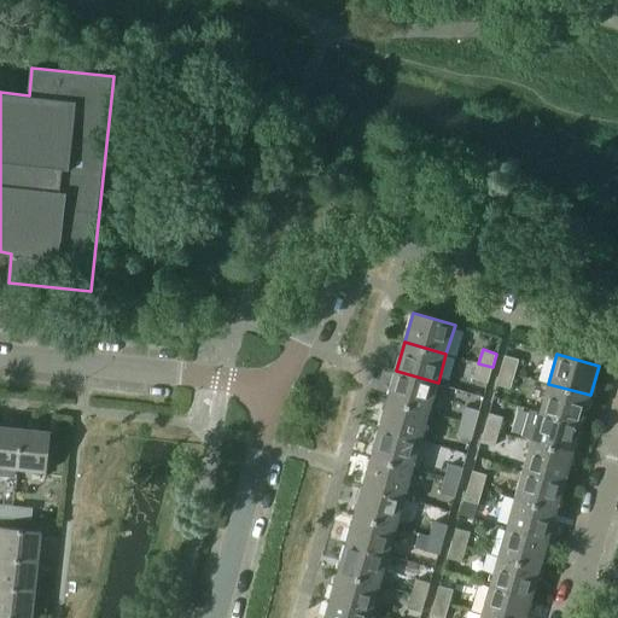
[(506,356),(501,369),(516,374),(519,360),(506,356)]
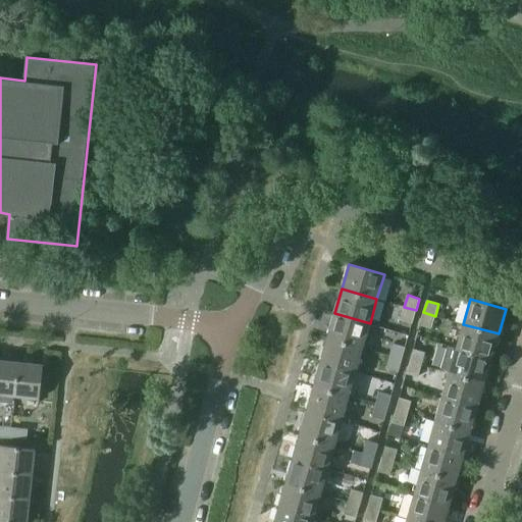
[(416,310),(404,307),(401,319),(412,323),(416,310)]
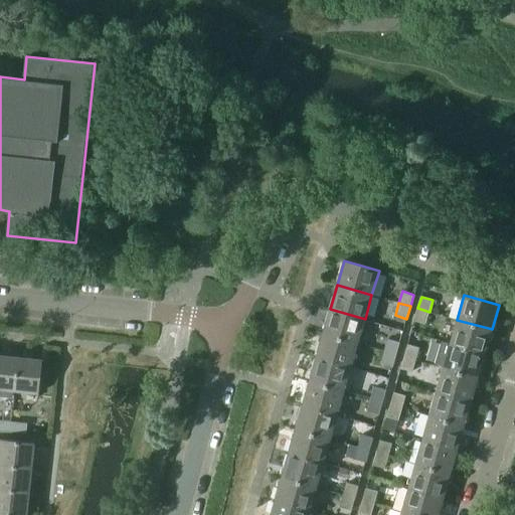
[(430,312),(417,308),(414,320),(425,324),(430,312)]
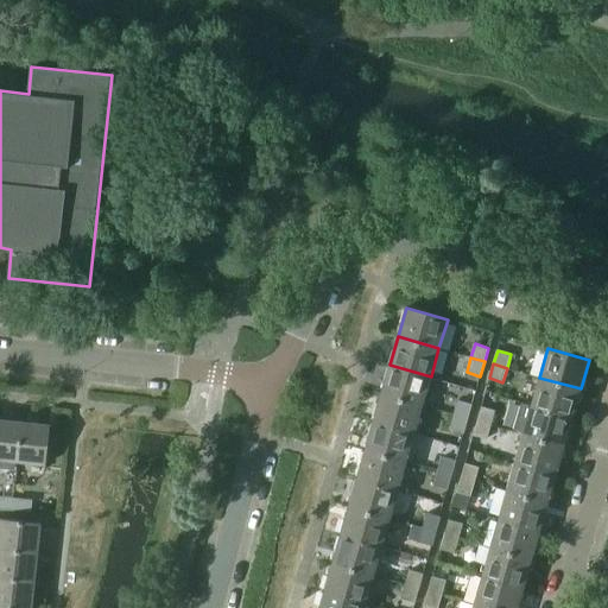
[(390,365),(381,393),(423,405),(431,377),(390,365)]
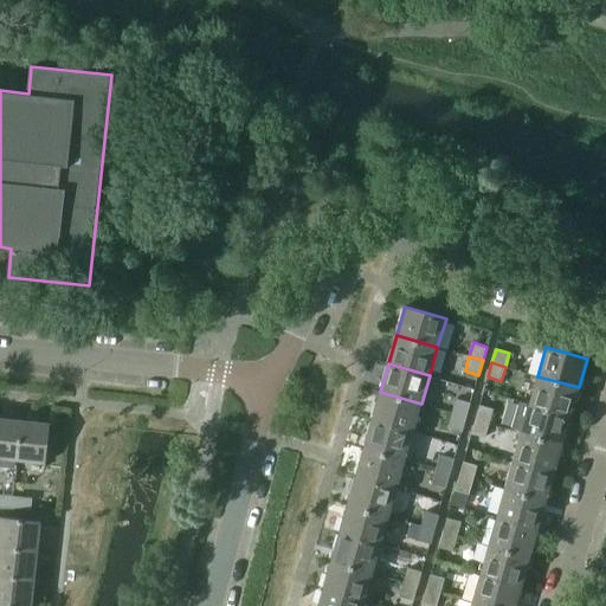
[(537,376),(530,404),(571,416),(579,387),(537,376)]
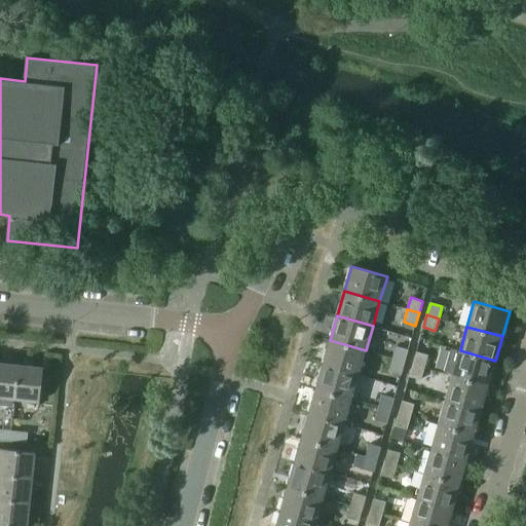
[(330,340),(323,365),(359,375),(366,350),(330,340)]
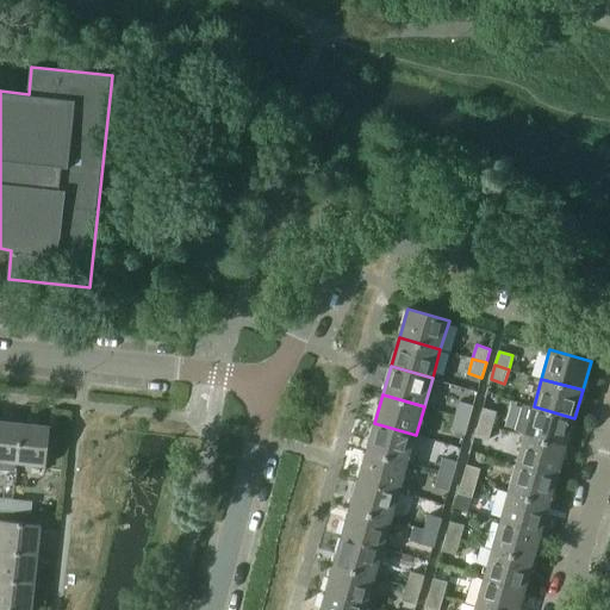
[(460,402),(456,416),(470,419),(474,405),(460,402)]
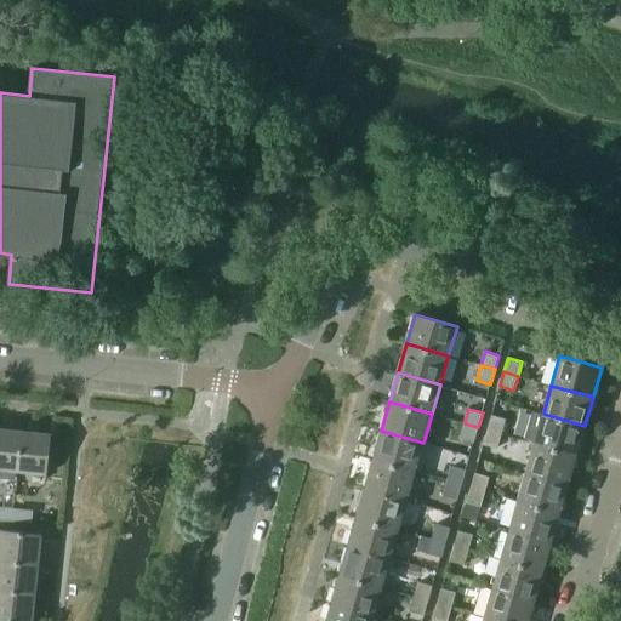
[(525,440),(535,443),(576,455),(585,426),(543,414),(534,411),(525,440)]
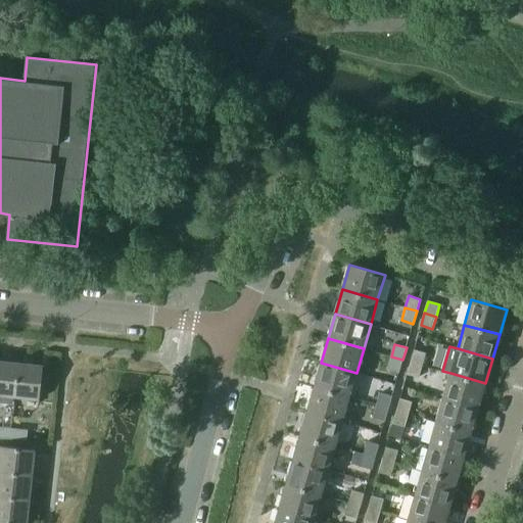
[(415,349),(411,362),(422,365),(426,353),(415,349)]
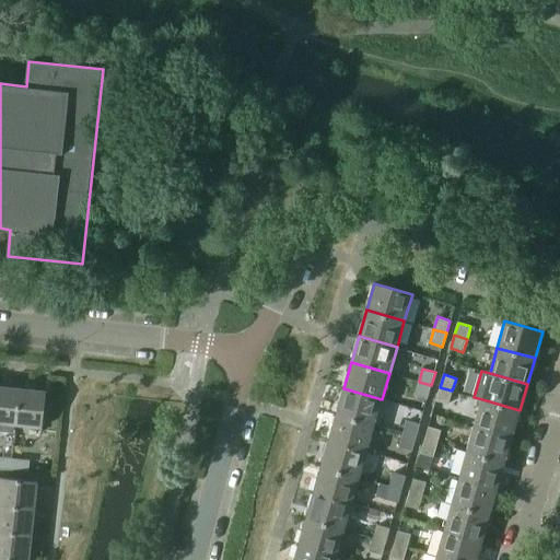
[(431,385),(419,382),(415,395),(428,398),(431,385)]
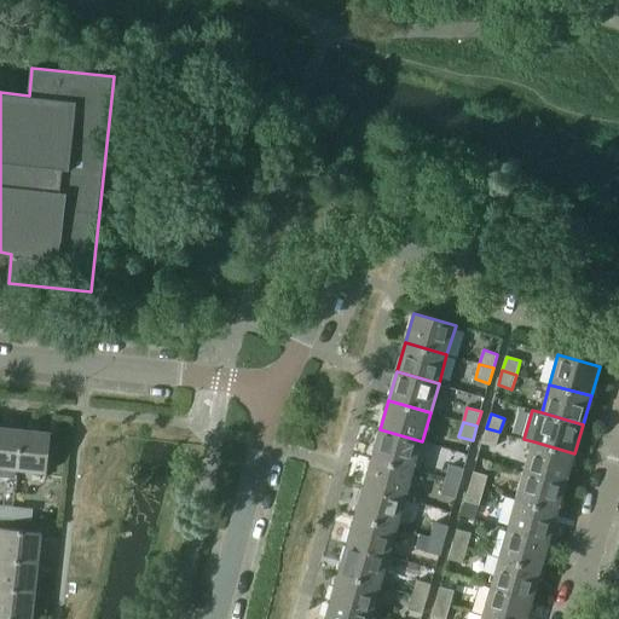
[(0,467),(18,469),(22,429),(0,427),(0,467)]
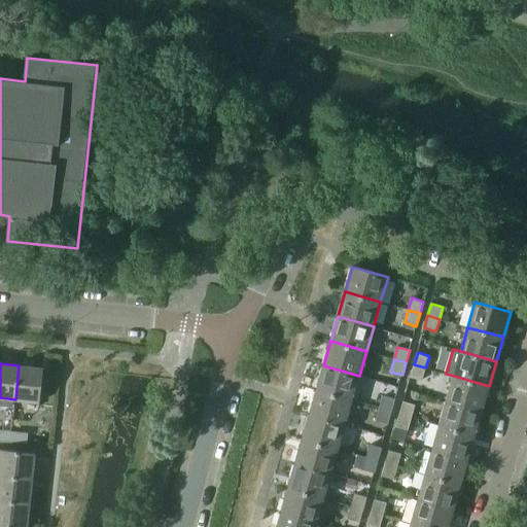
[(425,367),(414,364),(411,377),(422,380),(425,367)]
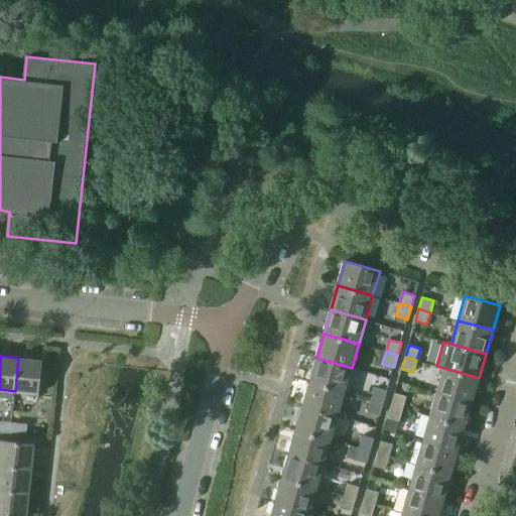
[(18,358),(15,391),(39,394),(43,361),(18,358)]
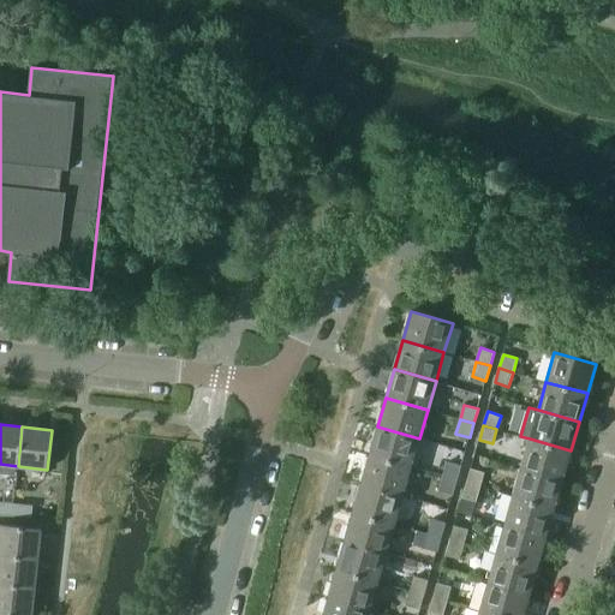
[(377,427),(370,455),(411,467),(419,439),(377,427)]
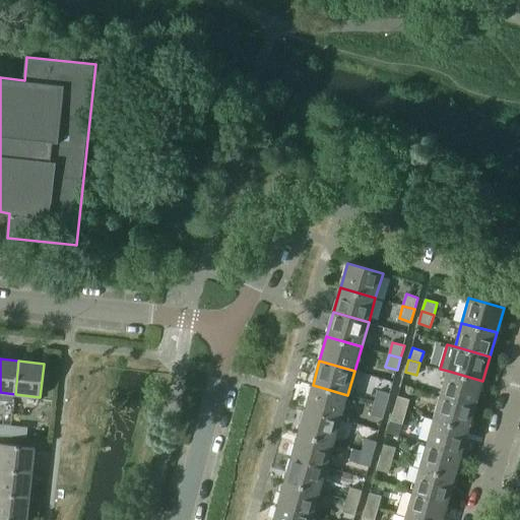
[(448,371),(441,395),(475,405),(482,381),(448,371)]
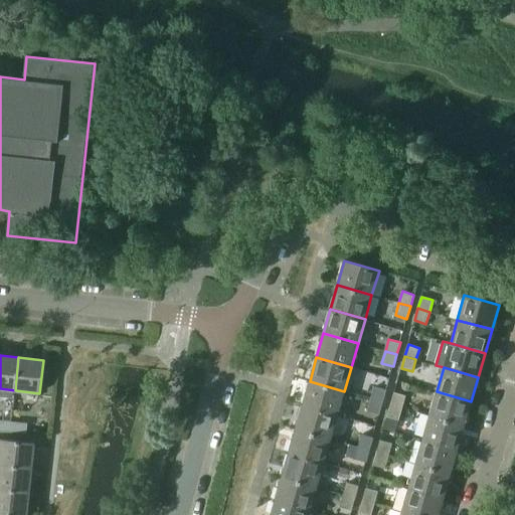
[(310,381),(303,404),(337,414),(344,391),(310,381)]
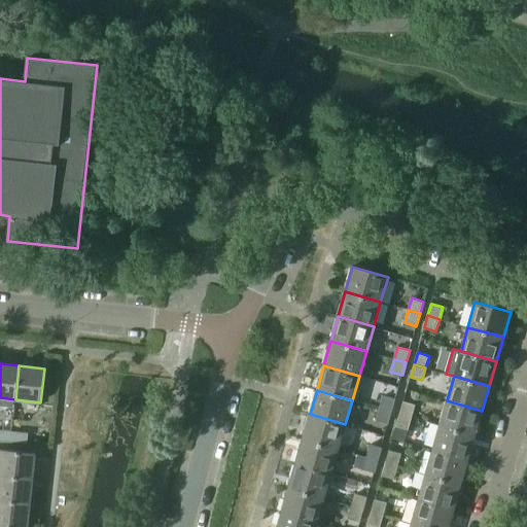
[(384,396),(380,408),(392,412),(395,399),(384,396)]
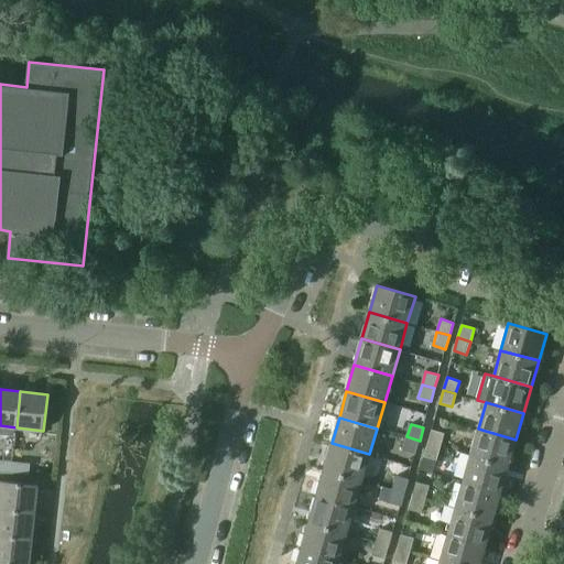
[(478,429),(470,455),(509,466),(516,440),(478,429)]
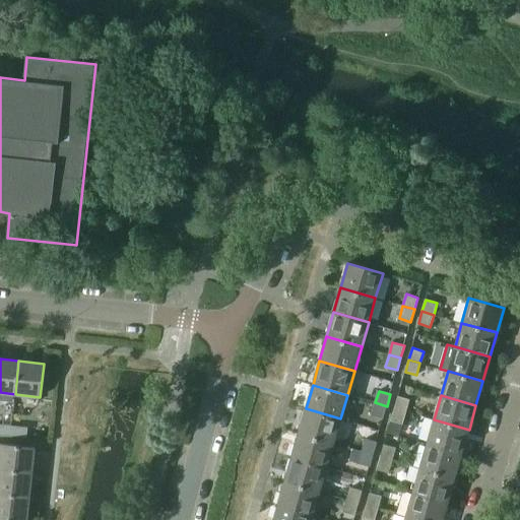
[(398,396),(394,408),(406,411),(409,399),(398,396)]
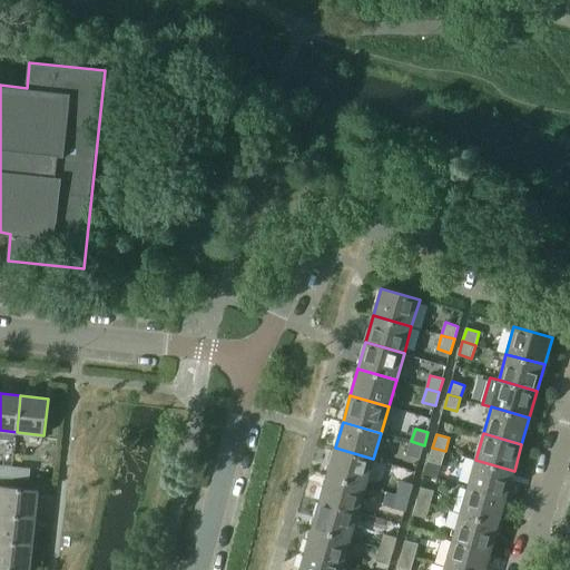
[(424,445),(411,441),(408,454),(420,459),(424,445)]
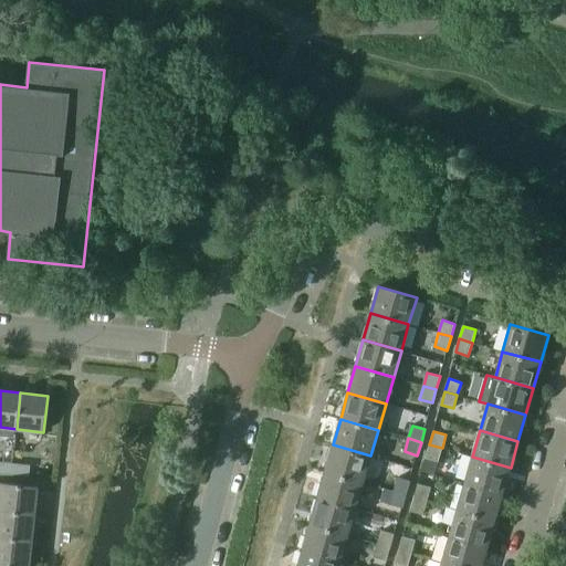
[(333,444),(325,471),(364,482),(370,456),(333,444)]
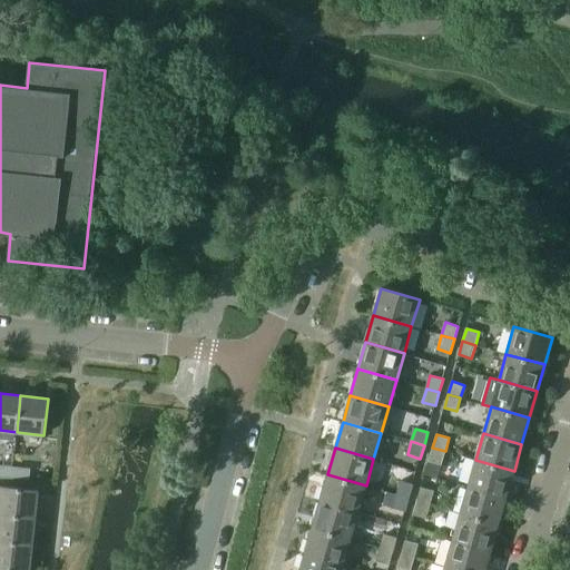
[(445,451),(432,448),(429,461),(441,464),(445,451)]
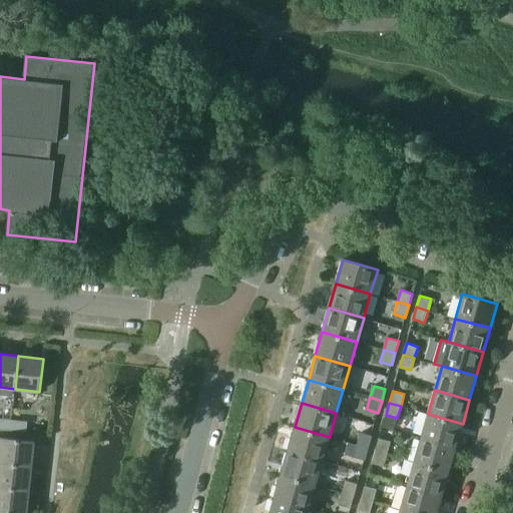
[(428,414),(421,438),(456,448),(463,424),(428,414)]
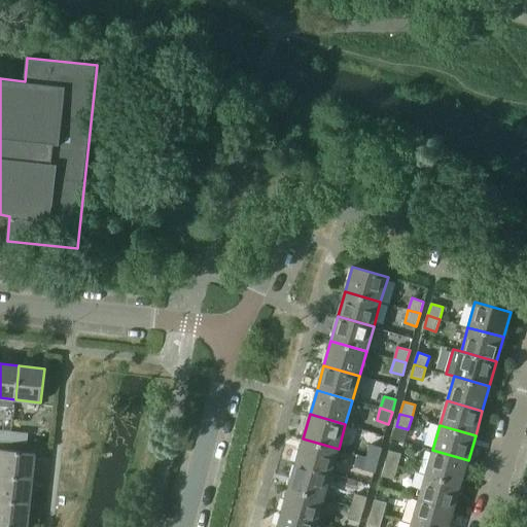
[(0,440),(10,442),(11,431),(0,429),(0,440)]
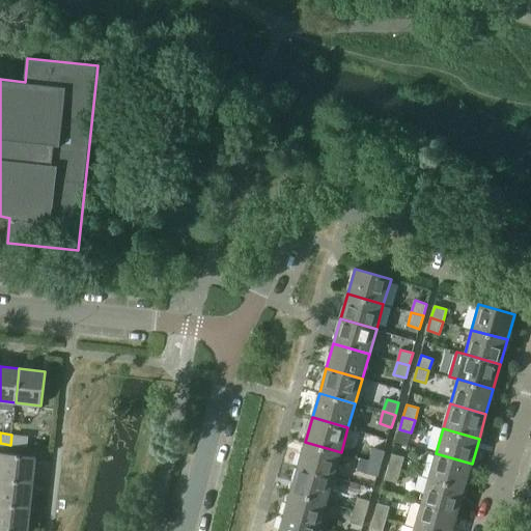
[(11,435),(10,445),(27,447),(28,437),(11,435)]
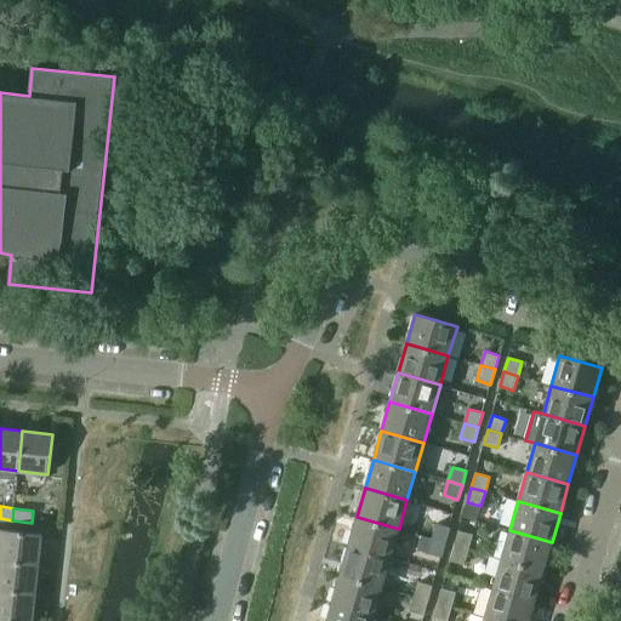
[(357,517),(348,546),(391,558),(399,529),(357,517)]
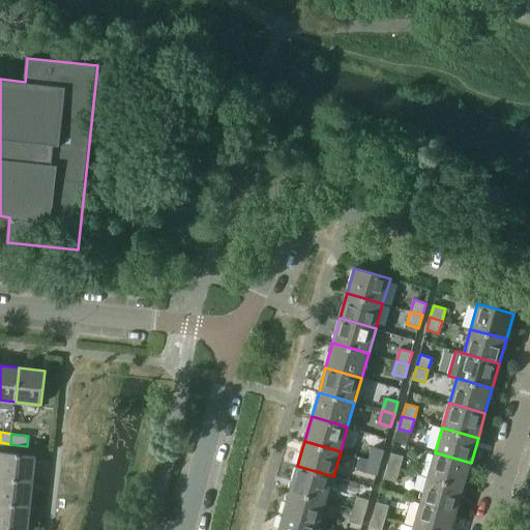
[(372,447),(369,460),(380,463),(384,450),(372,447)]
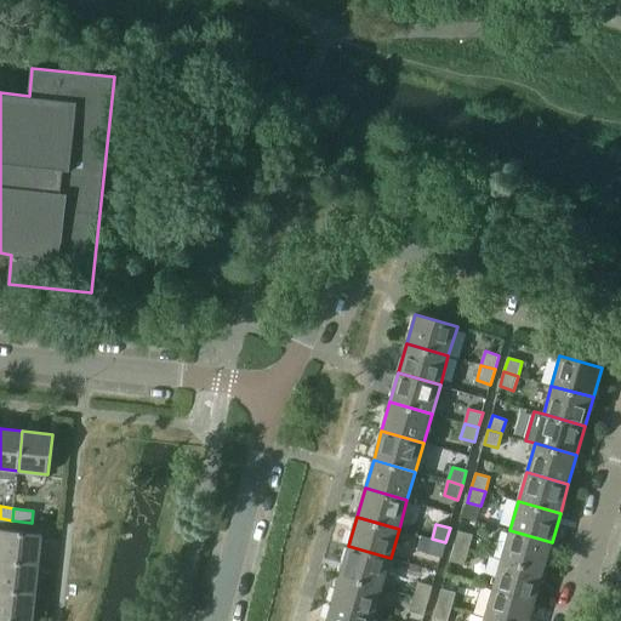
[(3,529),(0,546),(0,558),(39,563),(41,534),(3,529)]
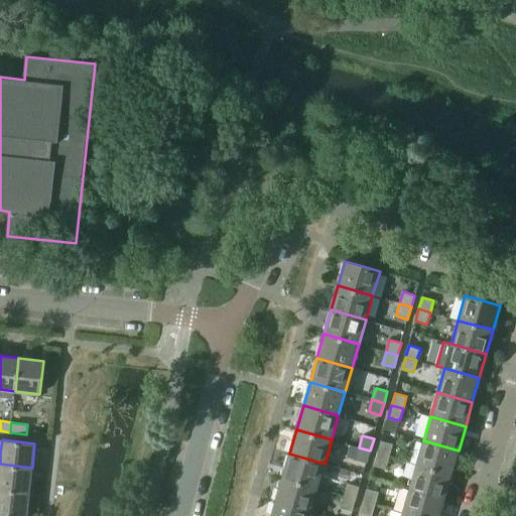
[(423,440),(416,465),(452,474),(459,450),(423,440)]
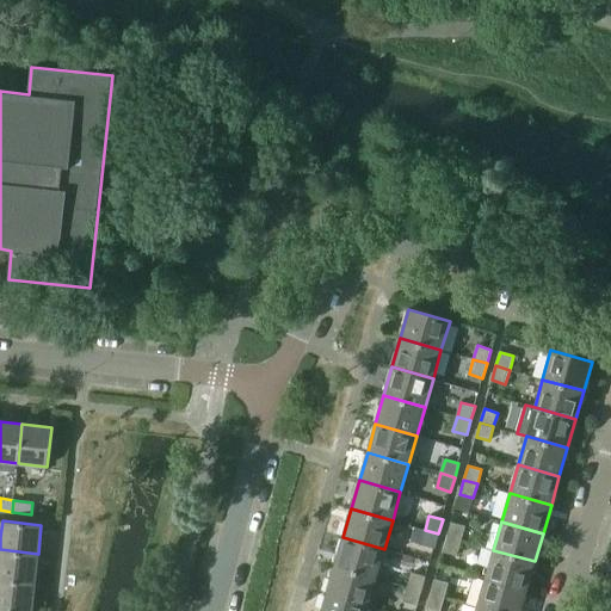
[(451,523),(448,537),(461,541),(464,526),(451,523)]
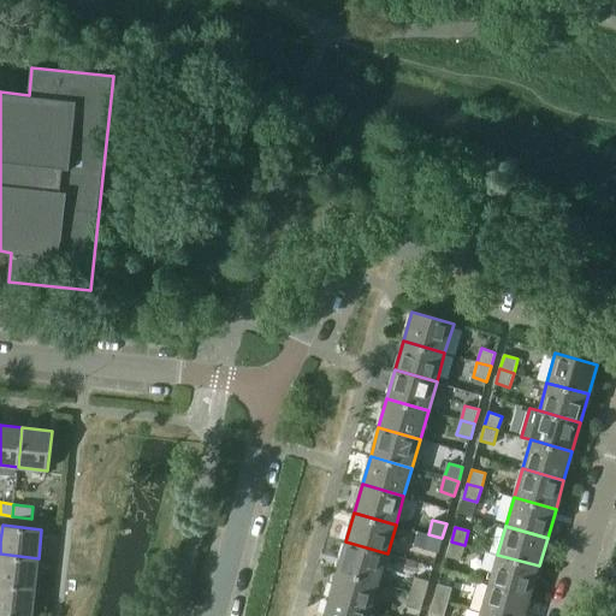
[(442,538),(428,534),(424,549),(438,552),(442,538)]
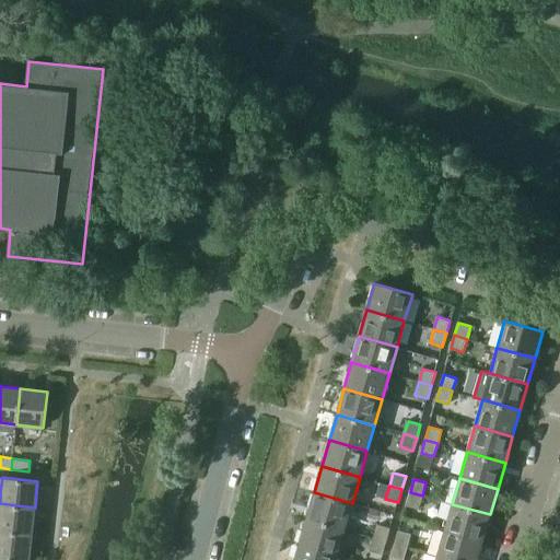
[(314,492),(306,518),(345,529),(352,503),(314,492)]
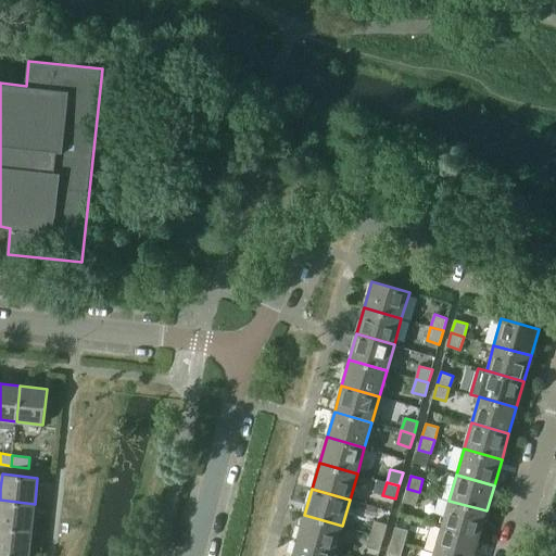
[(419,492),(407,489),(403,501),(416,505),(419,492)]
